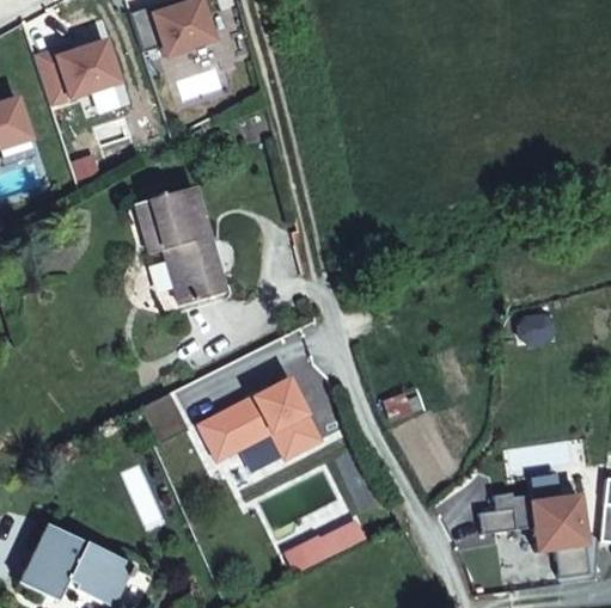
[(150,6),(130,12),(144,51),(162,45),(165,56),(214,41),(202,0),(190,0),(170,7),(152,13),(150,6)]
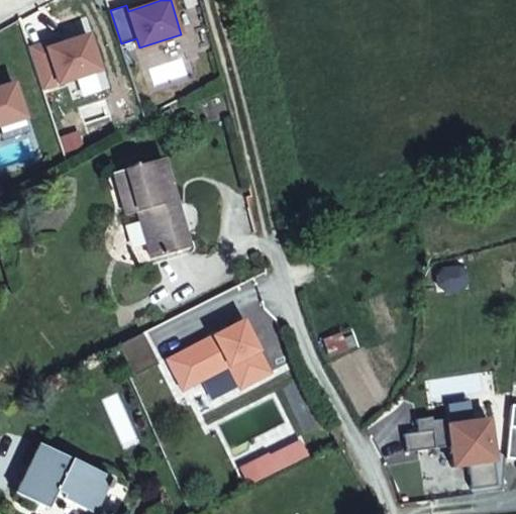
[(141,0),(126,5),(128,11),(143,6),(141,0)]
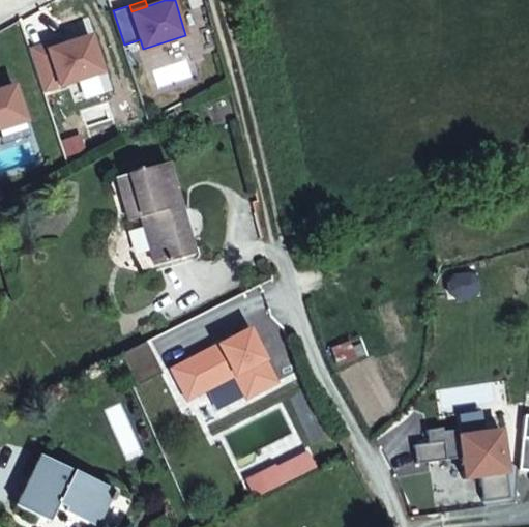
[(47,41),(30,47),(43,89),(103,70),(91,33),(62,42),(49,48),(47,41)]
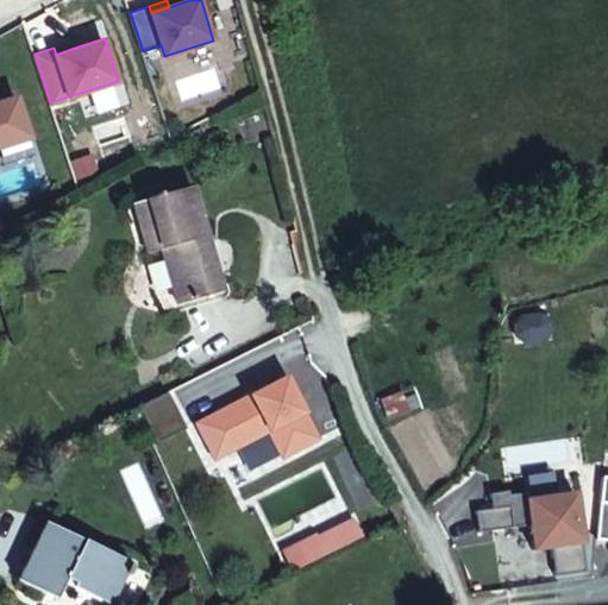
[(69,43),(54,48),(56,55),(71,49),(69,43)]
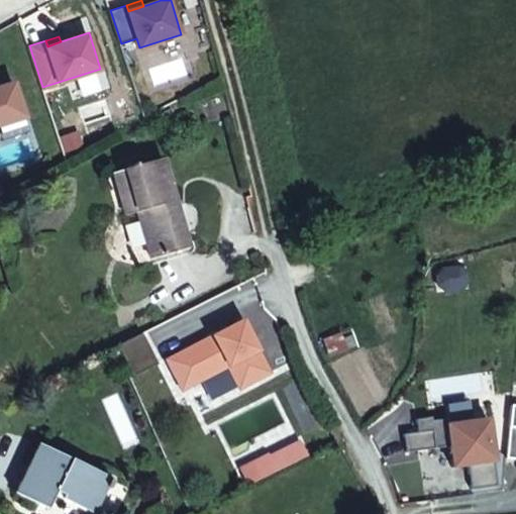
[(0,124),(25,116),(14,81),(0,85),(0,124)]
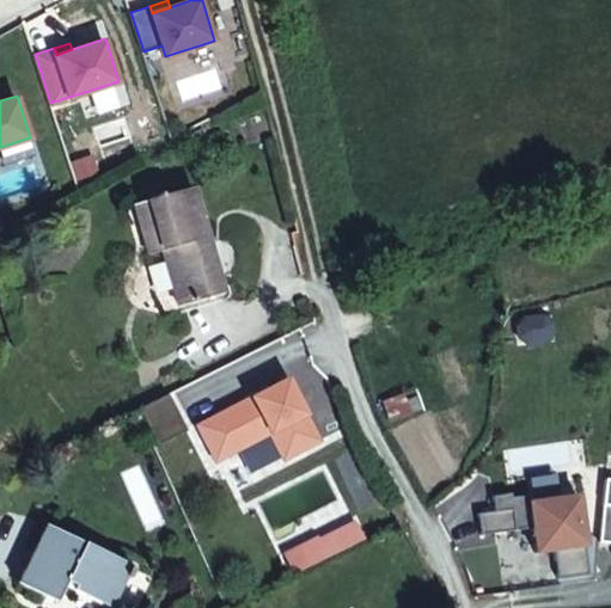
[(179,304),(224,290),(193,185),(135,202),(151,252),(163,249),(179,304)]
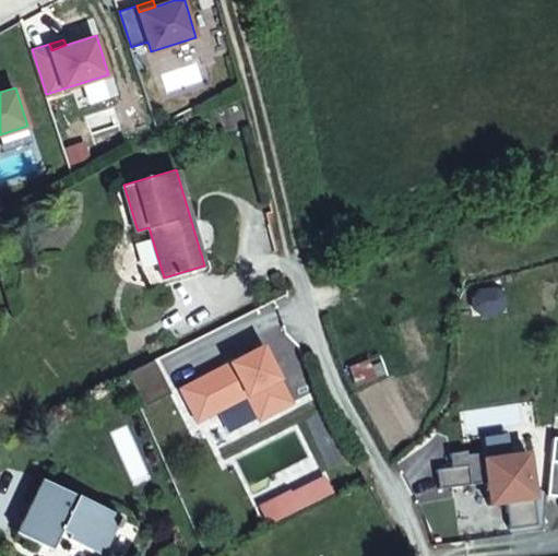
[(369,359),(352,366),(357,381),(375,375),(369,359)]
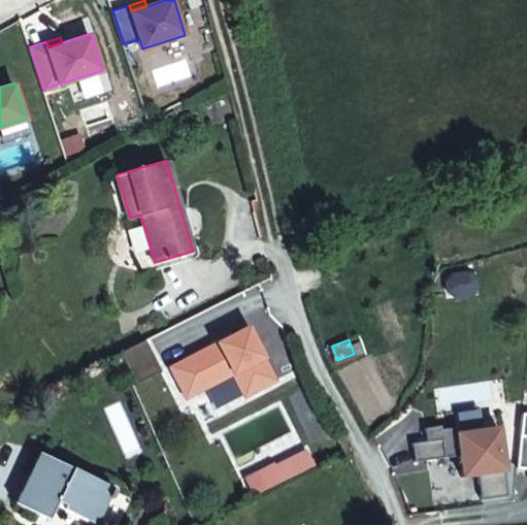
[(526,412),(523,412),(518,466),(526,466),(526,412)]
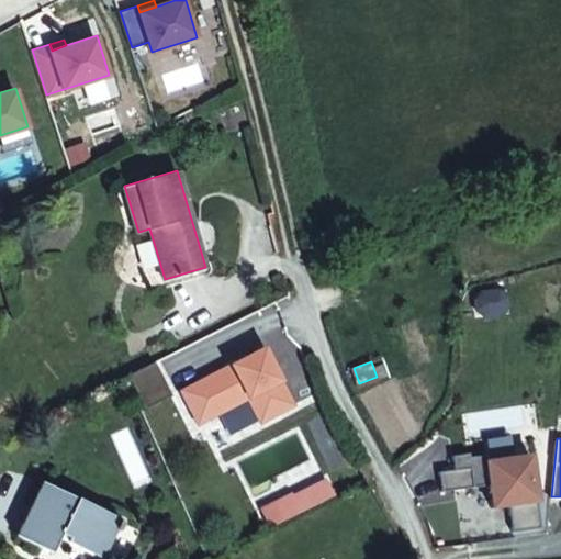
[(439,470),(441,490),(489,483),(486,460),(485,454),(469,455),(469,451),(452,454),(455,468),(439,470)]
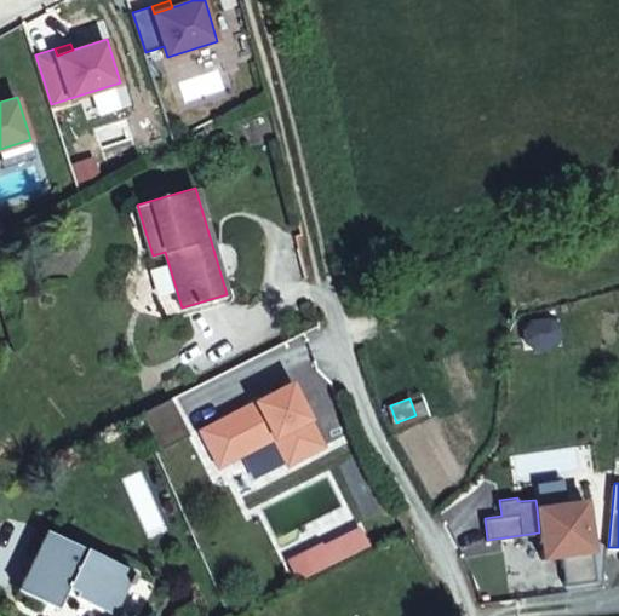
[(585,500),(537,507),(539,533),(543,557),(561,554),(592,550),(585,500)]
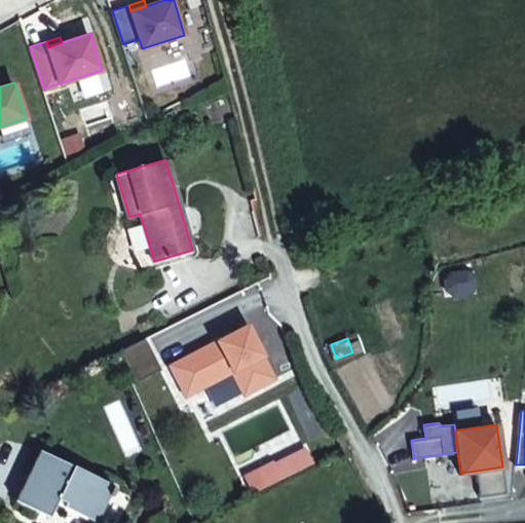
[(112,483),(39,449),(15,500),(48,516),(58,497),(65,500),(63,505),(96,520),(112,483)]
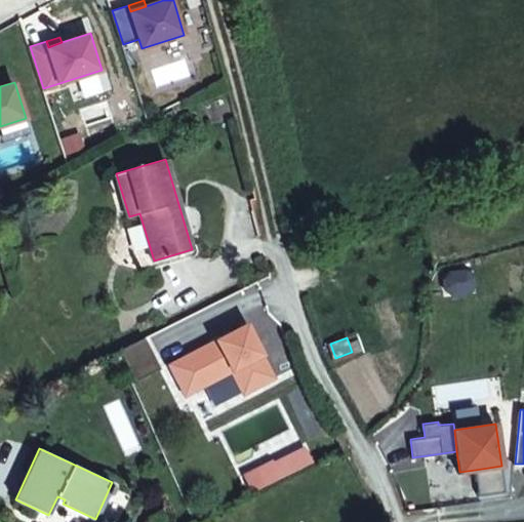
[(313,462),(306,448),(275,464),(281,478),(313,462)]
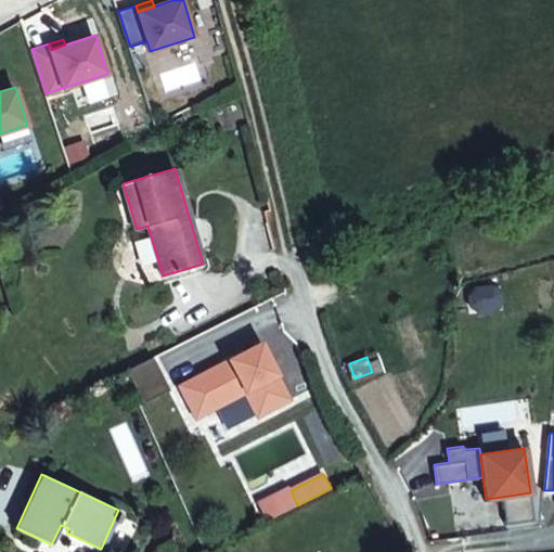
[(291,490),(290,488),(259,502),(268,520),(297,505),(291,490)]
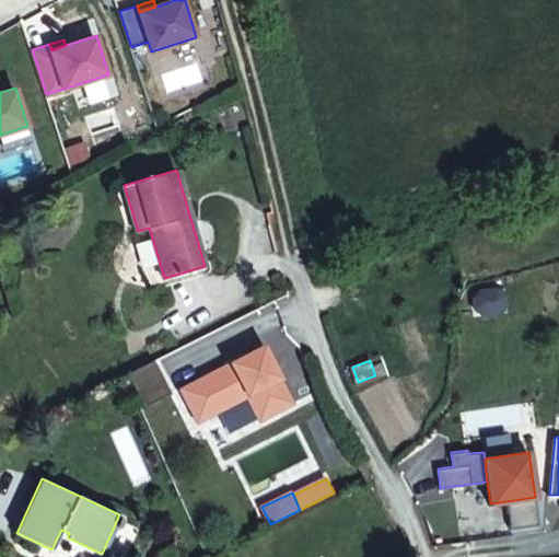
[(535,497),(507,501),(510,529),(538,524),(535,497)]
